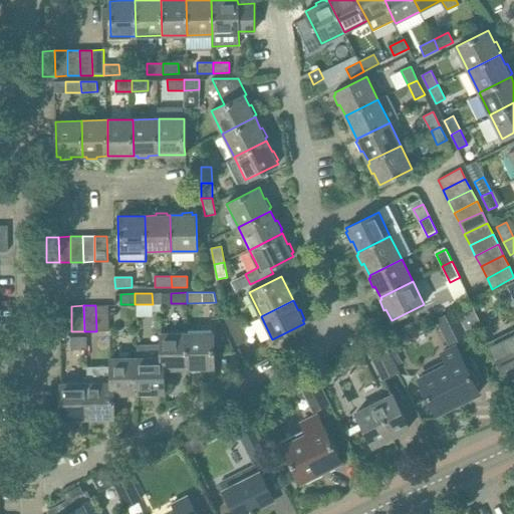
[(108,330),(108,305),(95,305),(96,331),(108,330)]
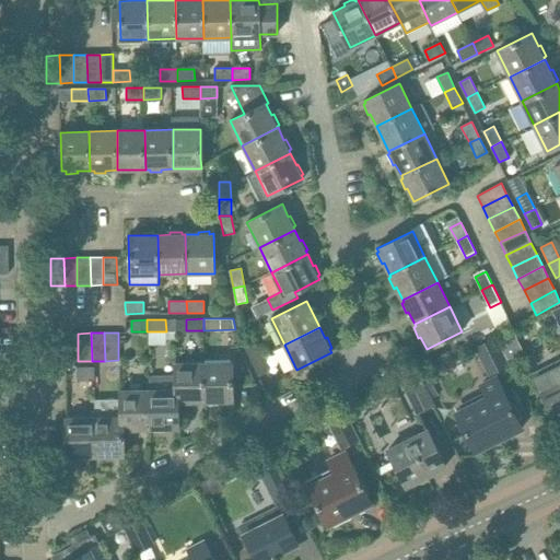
[(65,361),(65,334),(51,334),(53,362),(65,361)]
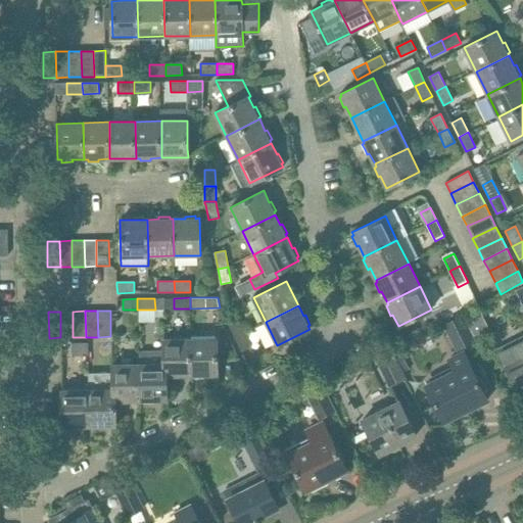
[(73,312),(60,312),(60,337),(73,337),(73,312)]
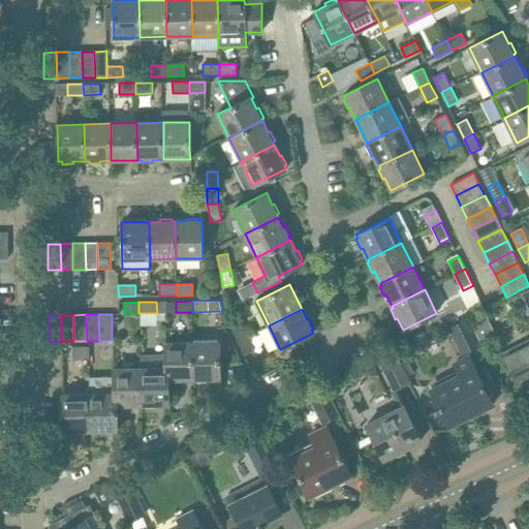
[(466,319),(450,328),(463,353),(479,345),(466,319)]
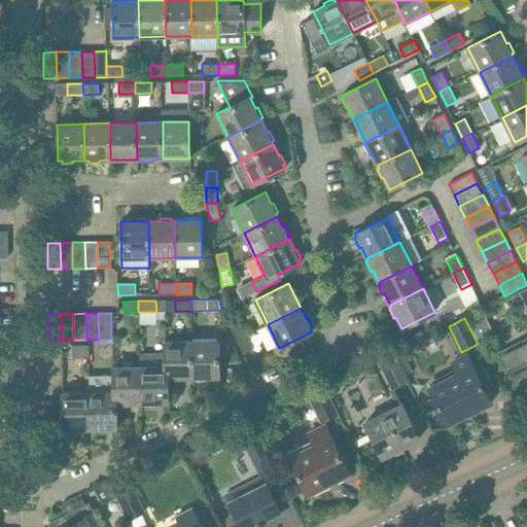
[(230,324),(237,340),(247,335),(239,319),(230,324)]
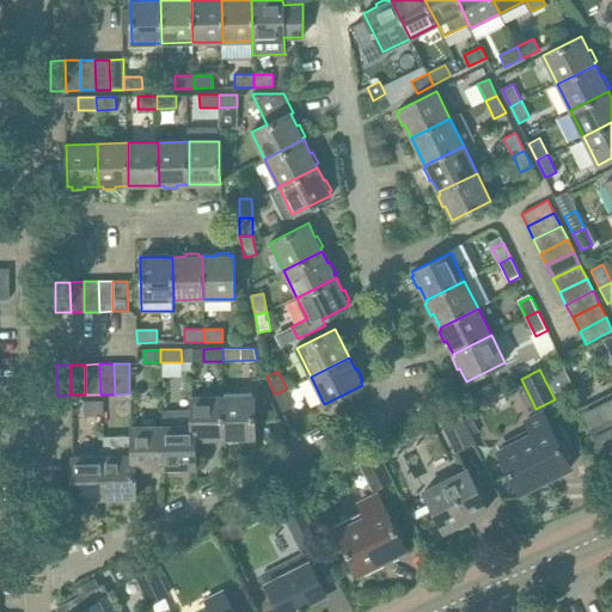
[(275,395),(283,410),(294,405),(287,389),(275,395)]
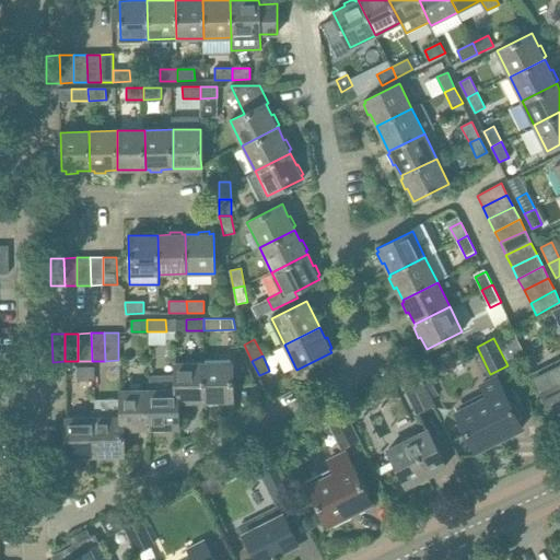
[(559,409),(559,359),(533,374),(544,397),(543,398),(550,413),(559,409)]
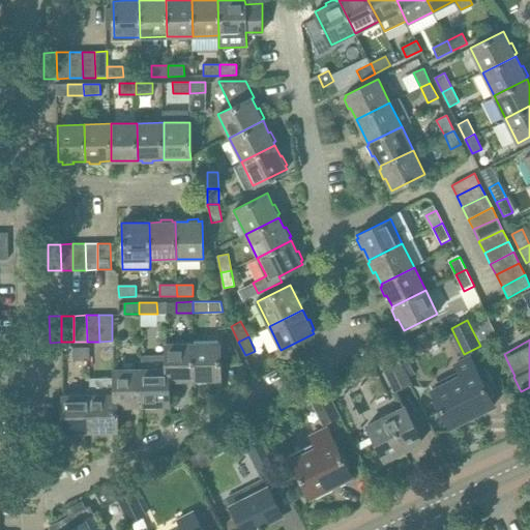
[(194,380),(194,343),(167,344),(167,369),(168,381),(169,381),(194,380)]
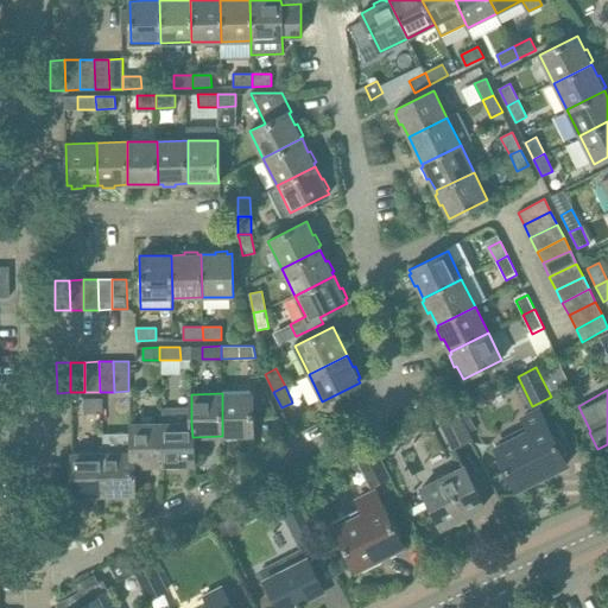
[(252,393),(222,393),(222,436),(226,436),(226,438),(239,438),(239,436),(253,436),(252,393)]
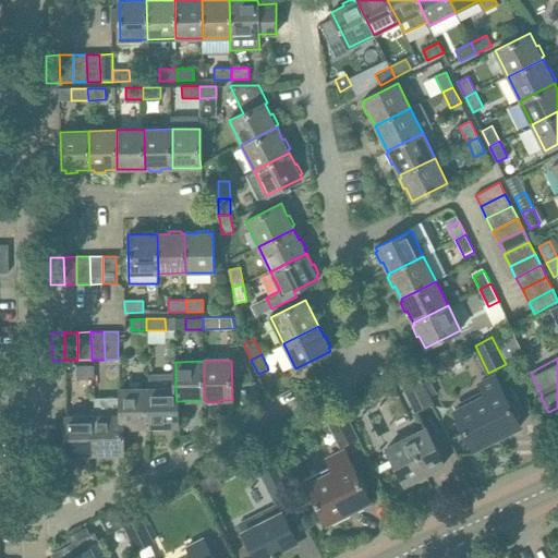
[(94,366),(94,378),(110,377),(110,365),(94,366)]
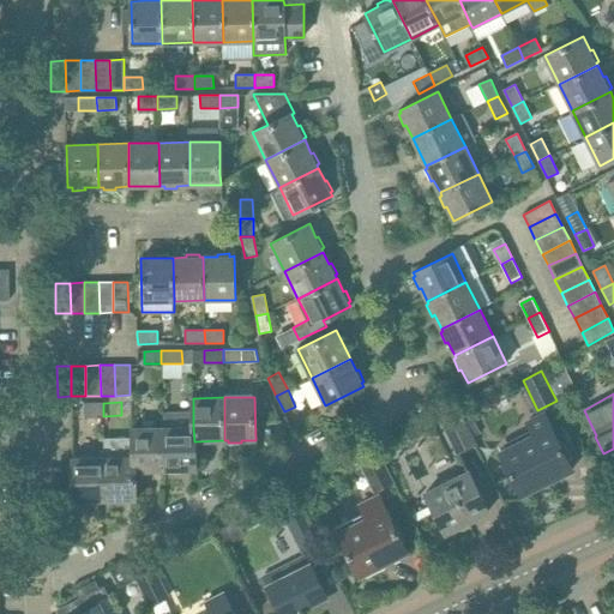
[(103,416),(103,403),(84,403),(84,416),(103,416)]
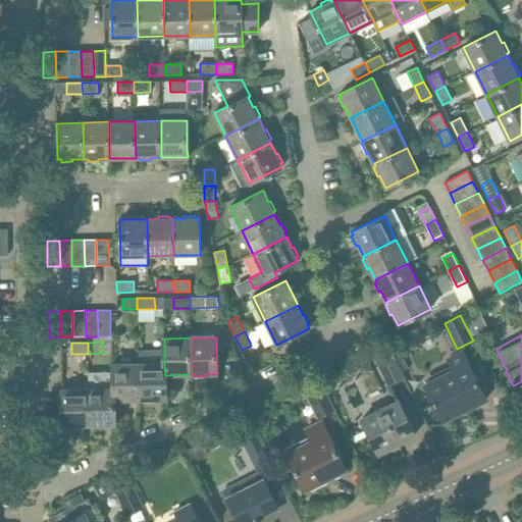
[(390,350),(375,357),(389,384),(404,377),(402,373),(395,360),(395,359),(390,350)]
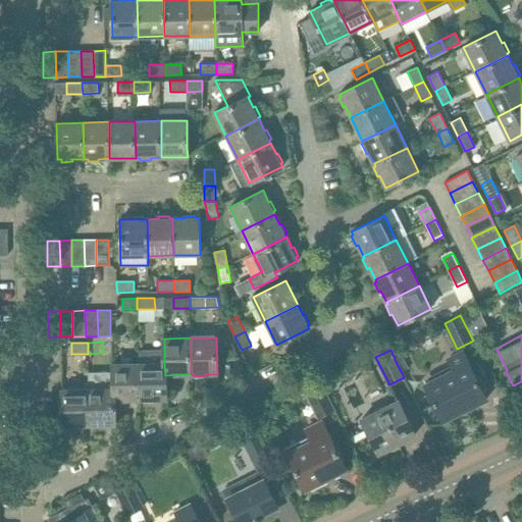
[(486,399),(463,352),(448,359),(454,370),(425,384),(444,421),(486,399)]
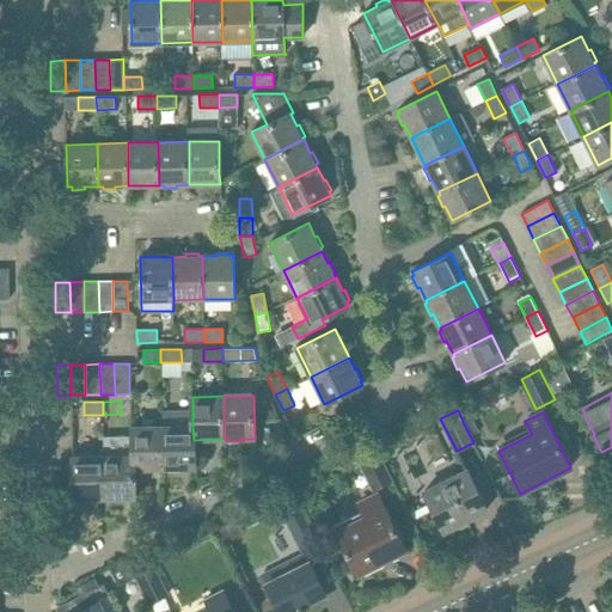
[(464,420),(463,421),(463,422),(471,438),(479,433),(471,416),(464,420)]
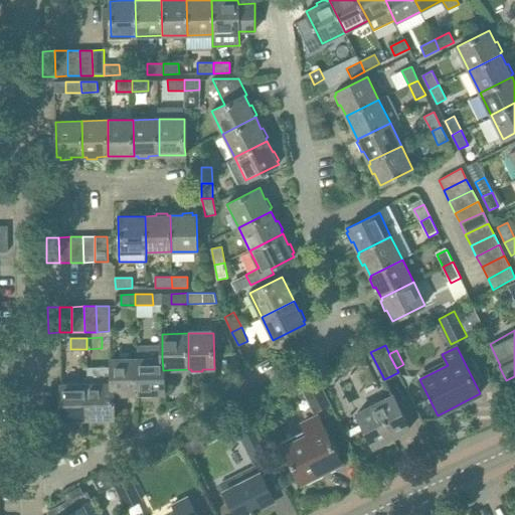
[(162,358),(137,359),(138,394),(164,394),(164,370),(163,370),(162,358)]
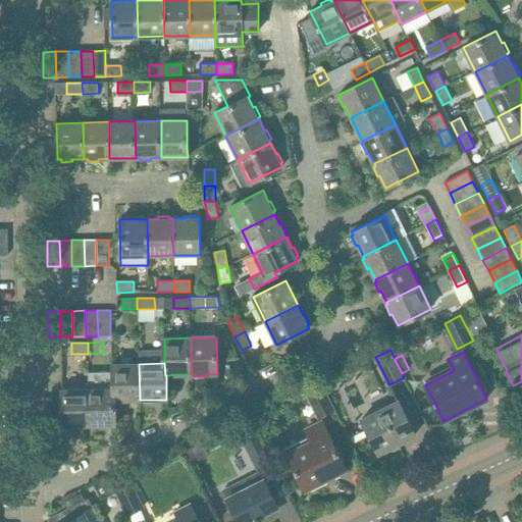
[(140,400),(139,364),(112,364),(113,388),(113,401),(115,401),(140,400)]
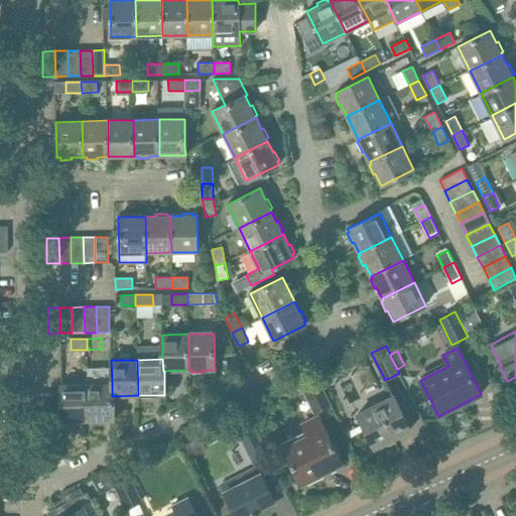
[(326,397),(316,379),(301,387),(314,413),(330,405),(326,397)]
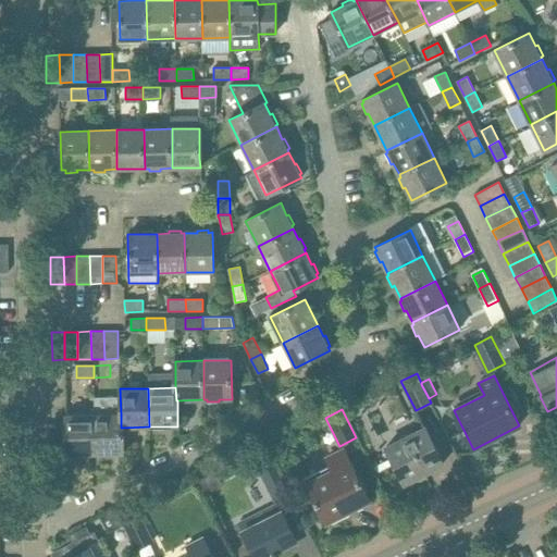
[(83,454),(96,454),(95,415),(66,416),(66,454),(71,454),(71,457),(83,456),(83,454)]
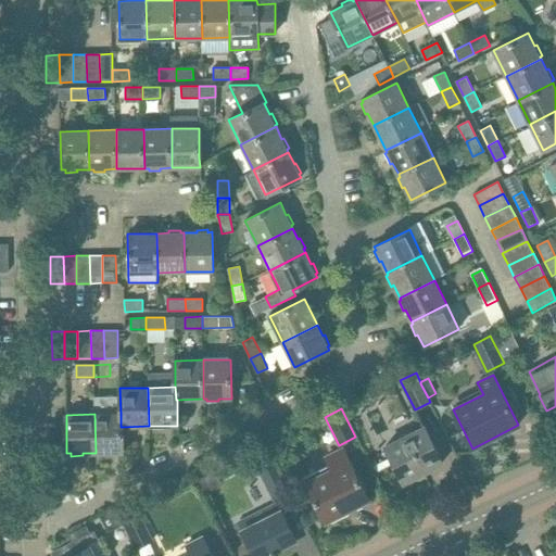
[(123,453),(123,427),(121,427),(121,414),(95,414),(96,453),(98,453),(98,455),(110,455),(110,453),(123,453)]
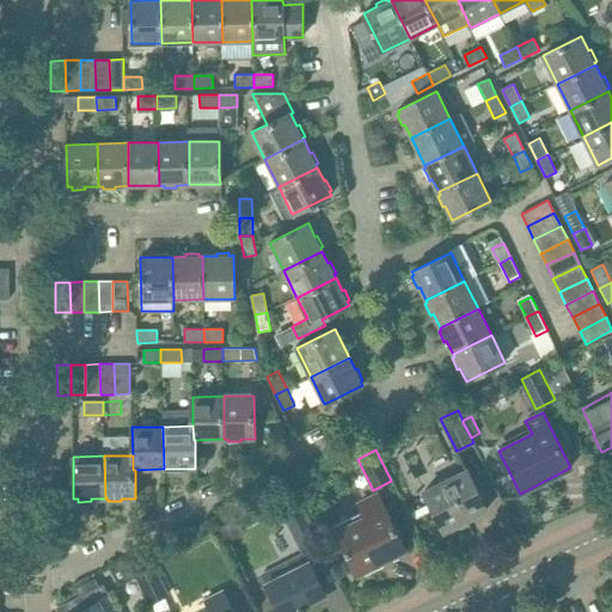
[(487,509),(467,470),(424,491),(444,531),(487,509)]
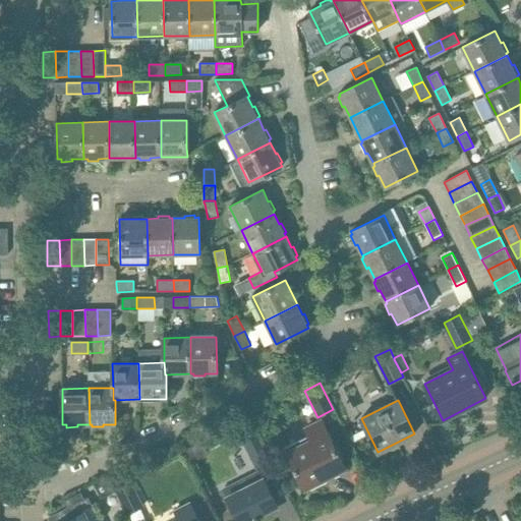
[(257,468),(272,460),(249,417),(235,424),(257,468)]
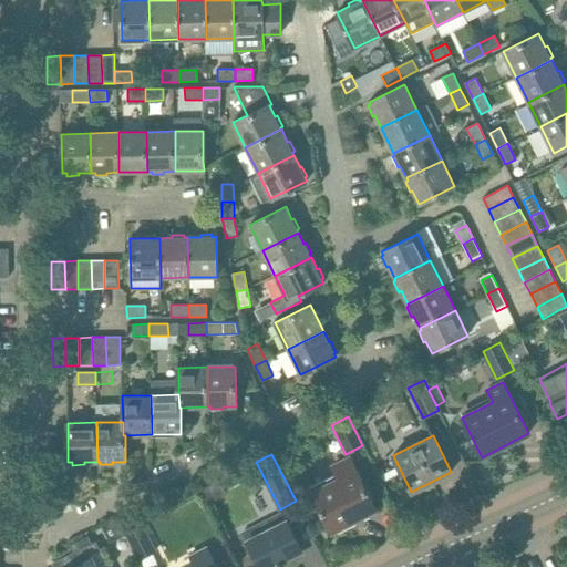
[(375,509),(350,457),(331,467),(338,478),(311,492),(331,532),(375,509)]
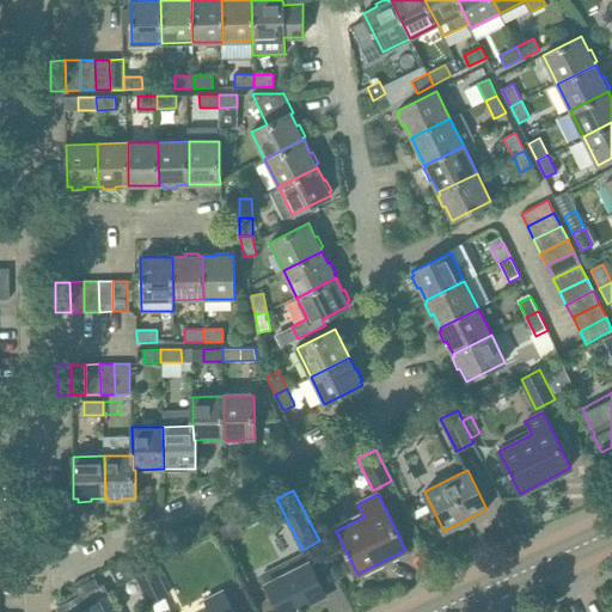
[(263,575),(281,611),(303,611),(305,611),(303,606),(326,594),(305,554),(291,561),(295,569),(285,575),(280,567),(263,575)]
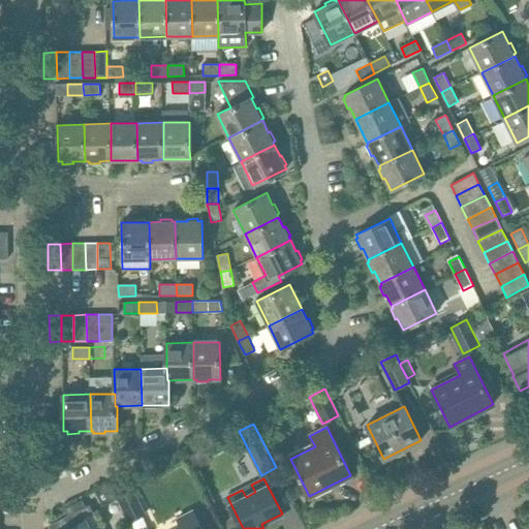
[(145,515),(142,507),(132,489),(117,496),(130,522),(145,515)]
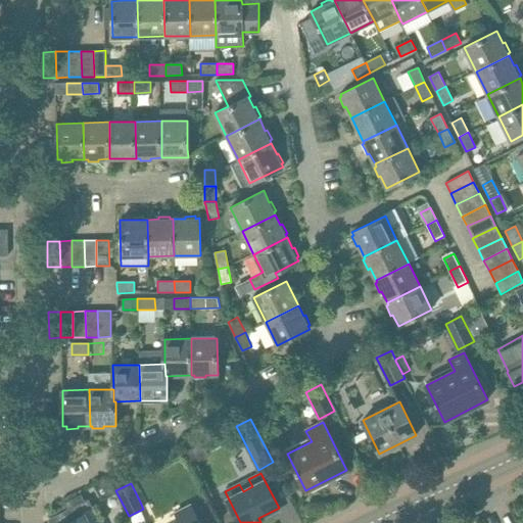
[(93,522),(99,520),(88,498),(65,511),(70,521),(67,522),(93,522)]
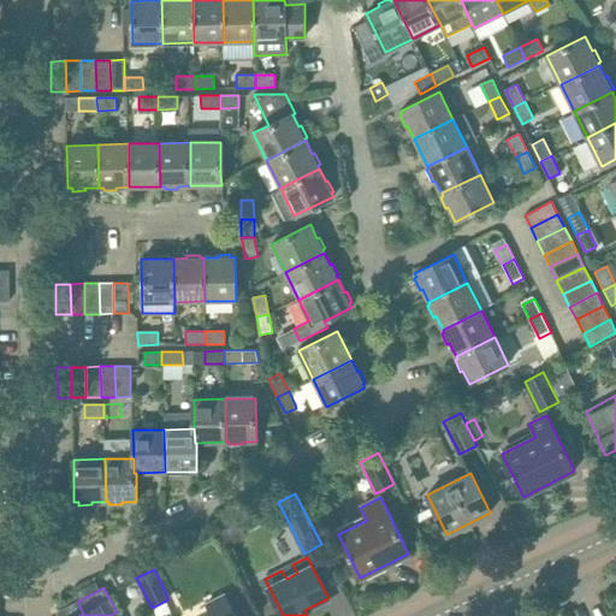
[(236,615),(225,594),(206,604),(212,615),(236,615)]
